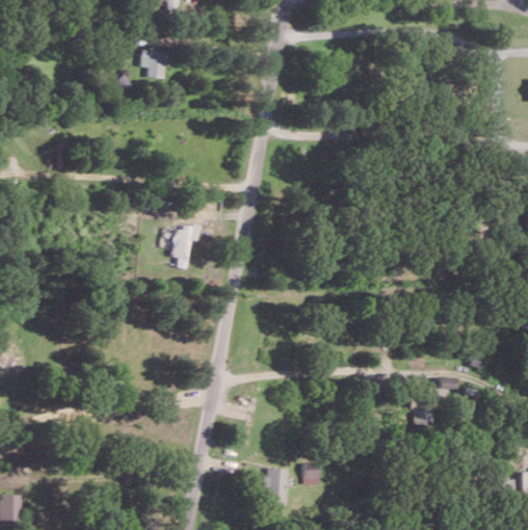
[(165,51),(141,49),(140,65),(149,67),(148,77),(164,78),(165,51)]
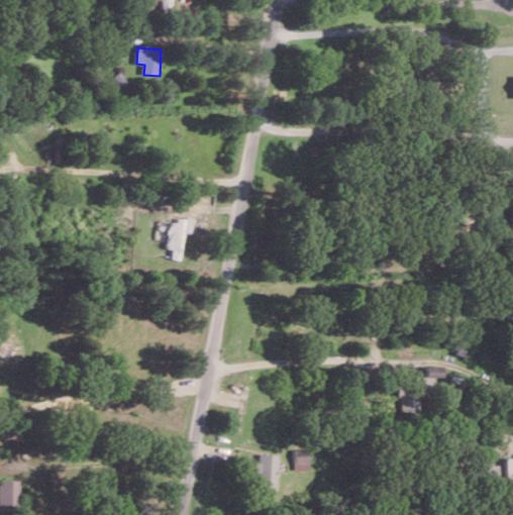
[(186,233),(193,234),(195,219),(180,217),(179,223),(172,222),(167,248),(175,250),(173,259),(182,261),(186,233)]
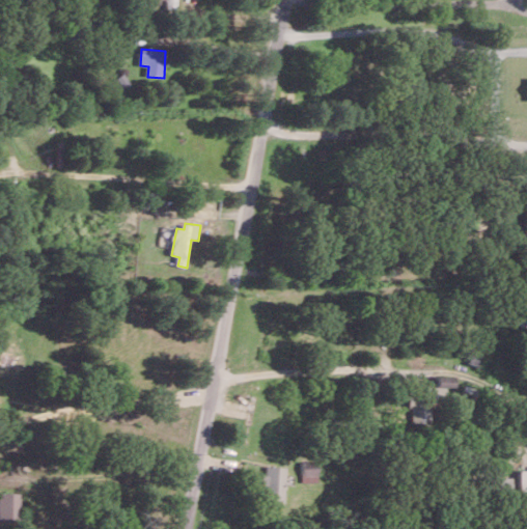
[(319,482),(317,464),(302,464),(303,483),(319,482)]
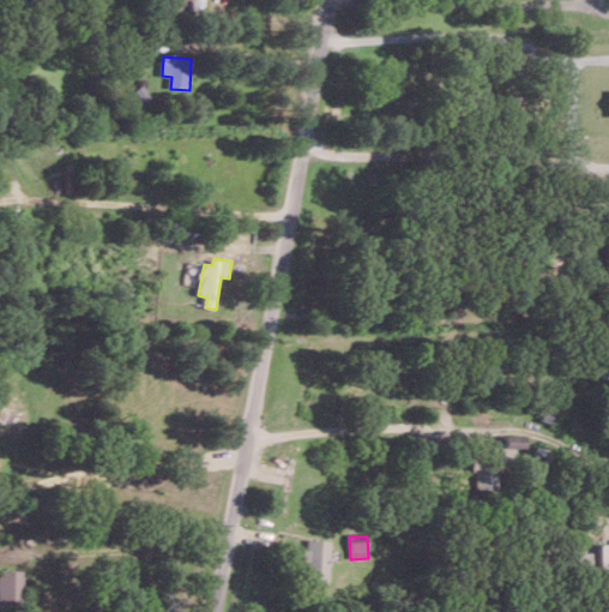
[(333,543),(309,539),(308,550),(305,549),(301,579),(327,583),(333,543)]
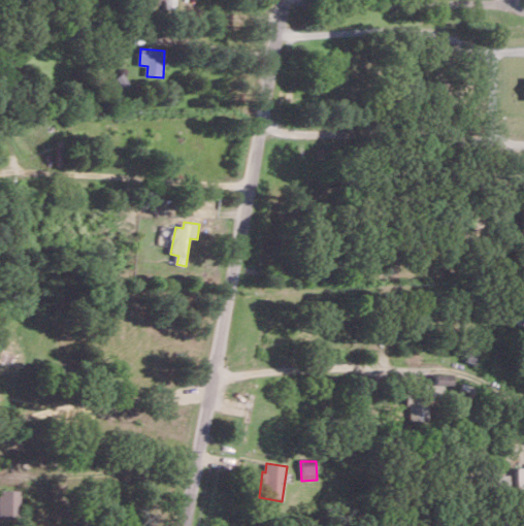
[(489,477),(489,488),(512,487),(512,477),(489,477)]
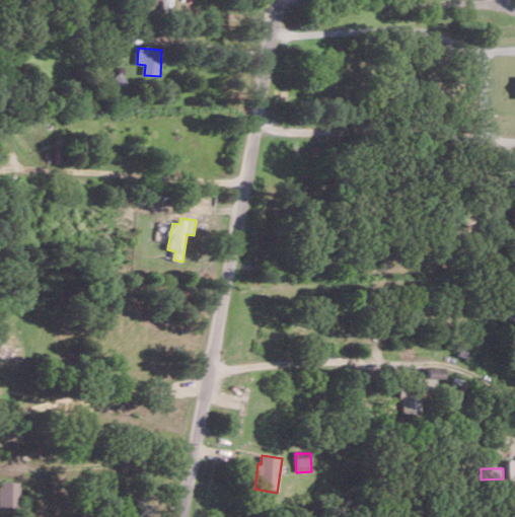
[(0,493),(0,511),(19,512),(19,483),(0,483),(0,493)]
